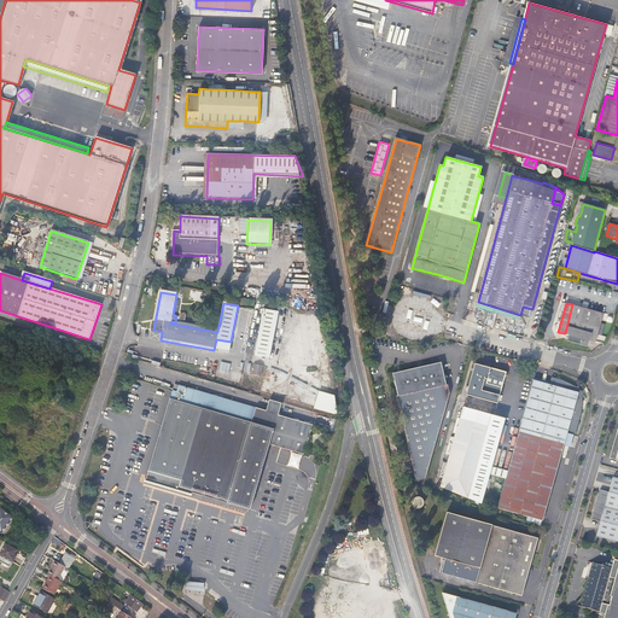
[(590,340),(598,313),(572,304),(565,333),(569,334),(567,340),(587,347),(588,340),(590,340)]
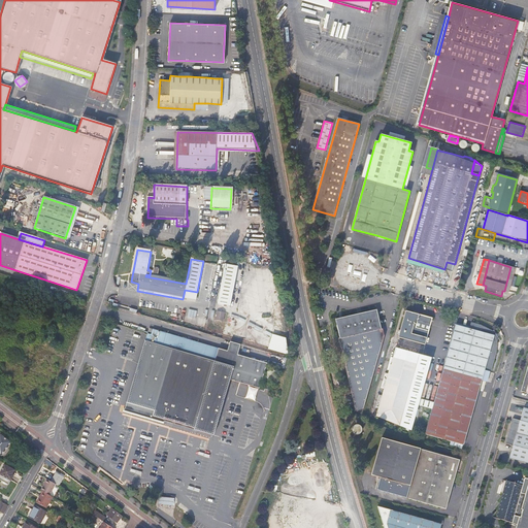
[(447,262),(444,269),(453,271),(455,264),(447,262)]
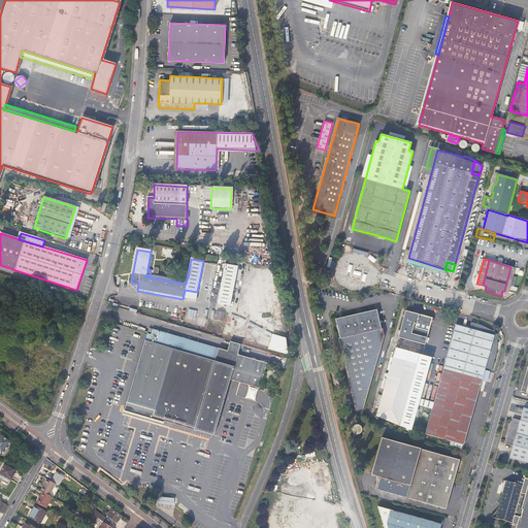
[(235,265),(229,264),(229,266),(226,266),(225,266),(218,305),(230,307),(238,268),(235,267),(235,265)]
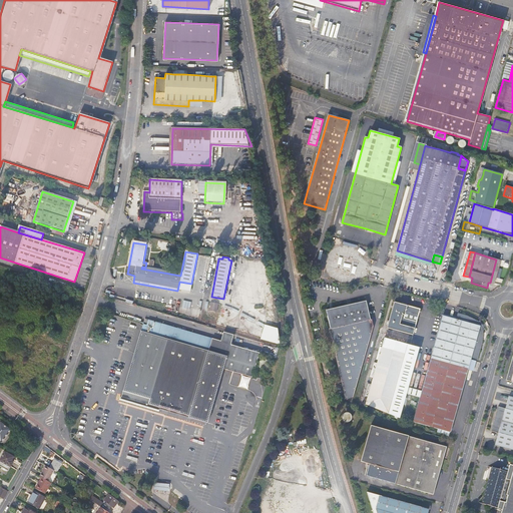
[(501,261),(496,260),(490,283),(495,285),(501,261)]
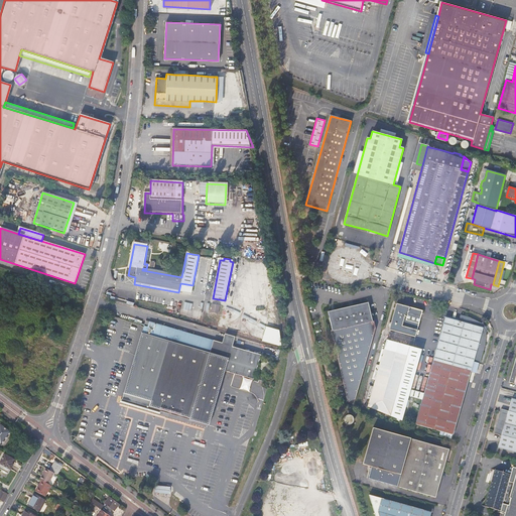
[(191,294),(192,285),(180,283),(178,292),(191,294)]
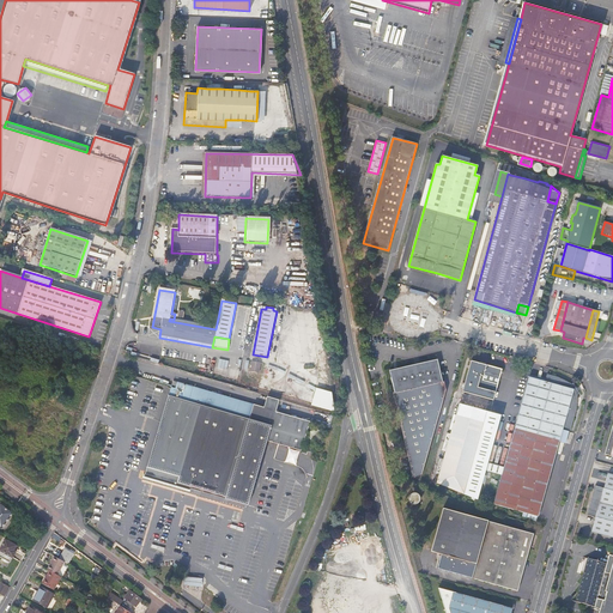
[(445,390),(437,360),(390,371),(414,475),(422,473),(445,390)]
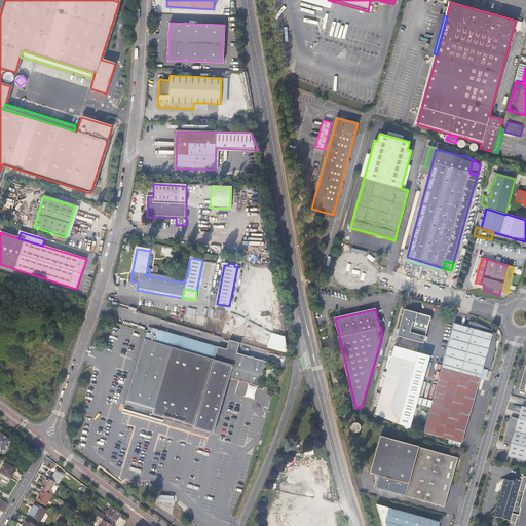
[(397,337),(403,339),(423,345),(430,318),(404,311),(397,337)]
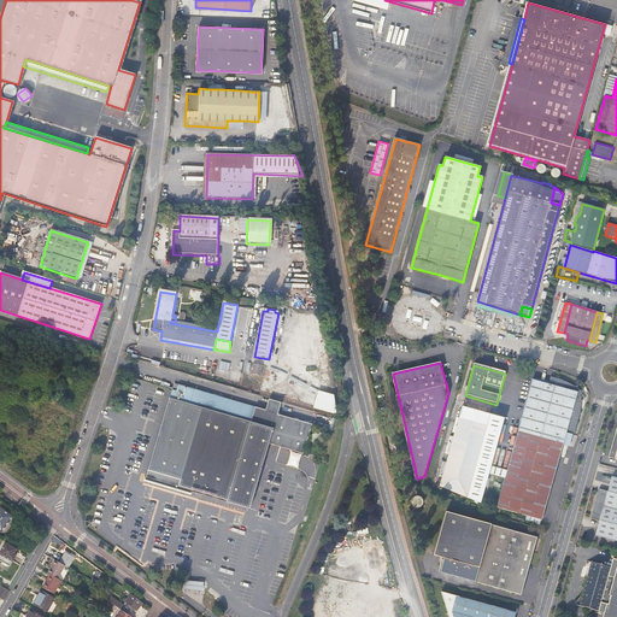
[(533,381),(524,412),(516,441),(562,453),(568,433),(575,434),(575,432),(581,411),(582,398),(576,388),(562,381),(552,378),(550,386),(533,381)]
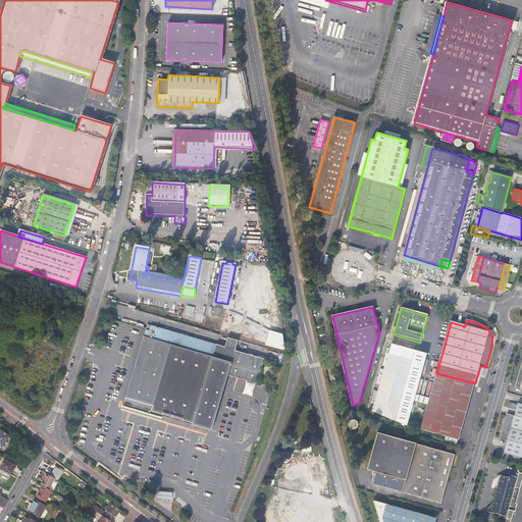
[(161,414),(192,422),(191,425),(210,431),(229,364),(214,360),(216,354),(213,353),(214,347),(146,327),(128,388),(127,388),(122,406),(160,417),(161,414)]
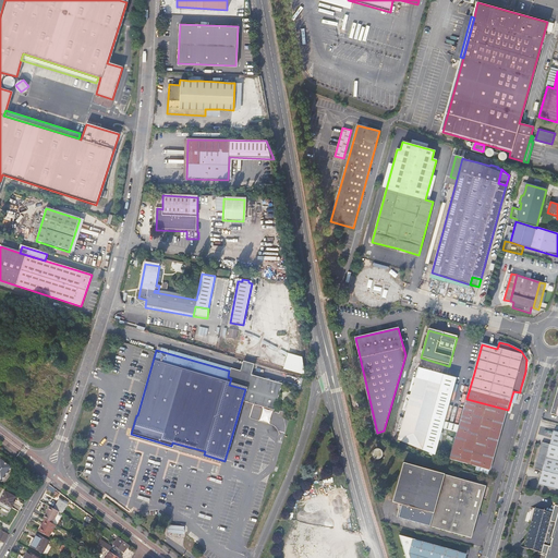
[(304,374),(304,355),(288,353),(283,368),(304,374)]
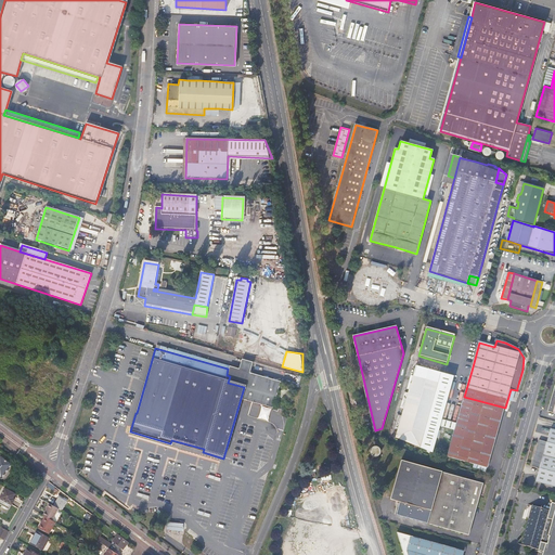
[(246,385),(242,399),(273,409),(282,382),(261,375),(258,388),(246,385)]
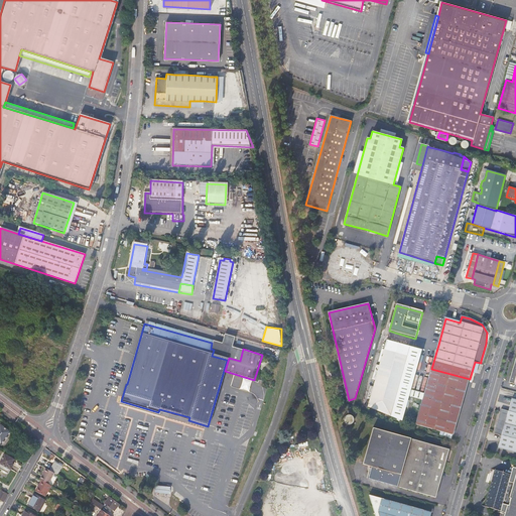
[(390,417),(407,358),(385,351),(368,408),(390,417)]
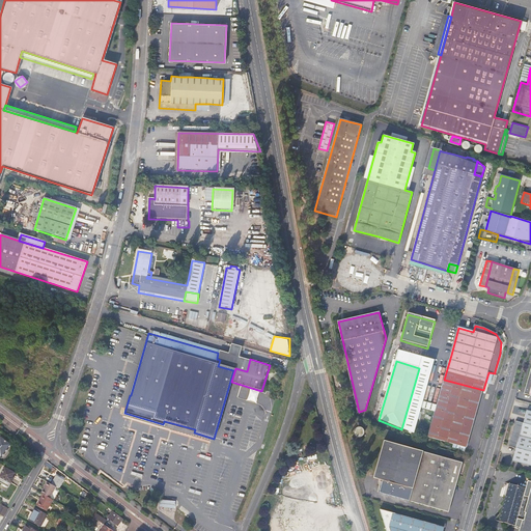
[(277,373),(275,372),(273,372),(271,373),(269,374),(269,376),(268,379),(269,381),(270,382),(272,383),(274,384),(276,383),(278,382),(279,380),(279,378),(278,375),(277,373)]
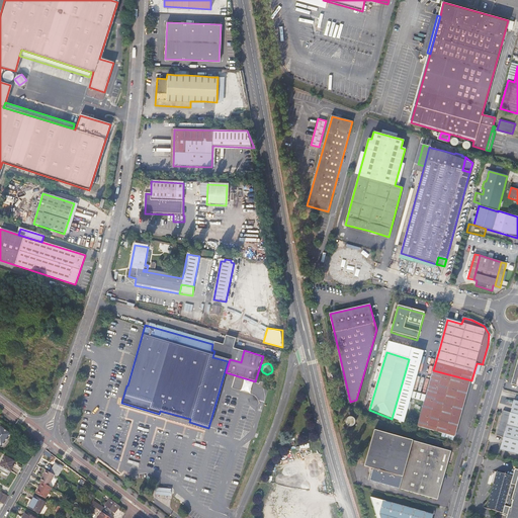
[(455,436),(471,380),(433,370),(417,425),(455,436)]
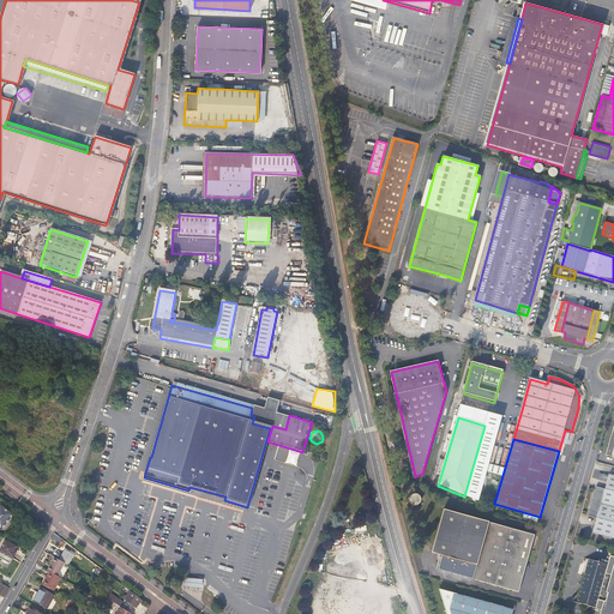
[(315,456),(318,446),(308,444),(305,452),(315,456)]
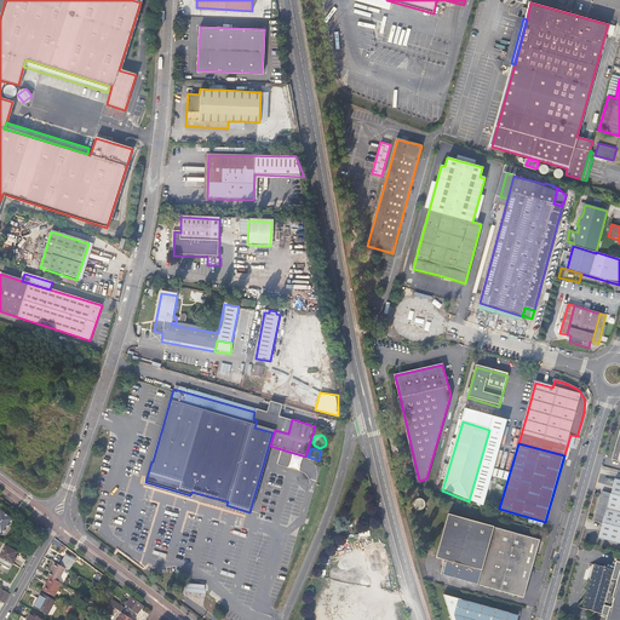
[(600,538),(619,543),(619,480),(616,480),(613,494),(603,492),(595,521),(604,523),(600,538)]
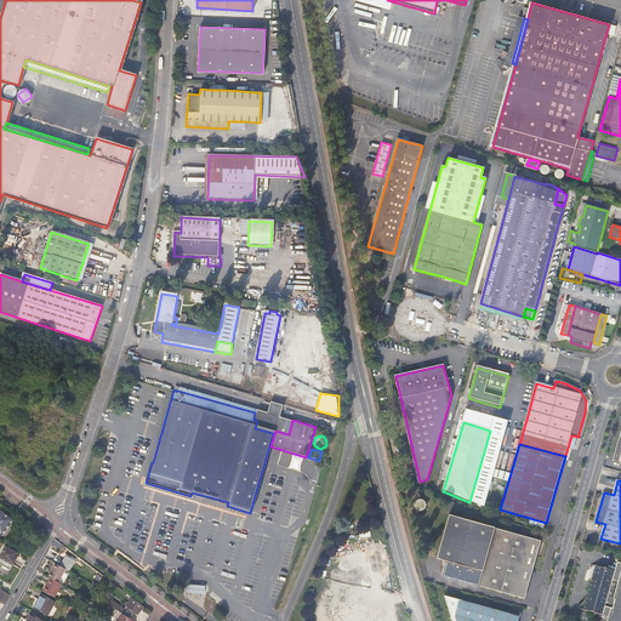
[(415,508),(423,510),(425,500),(416,499),(415,508)]
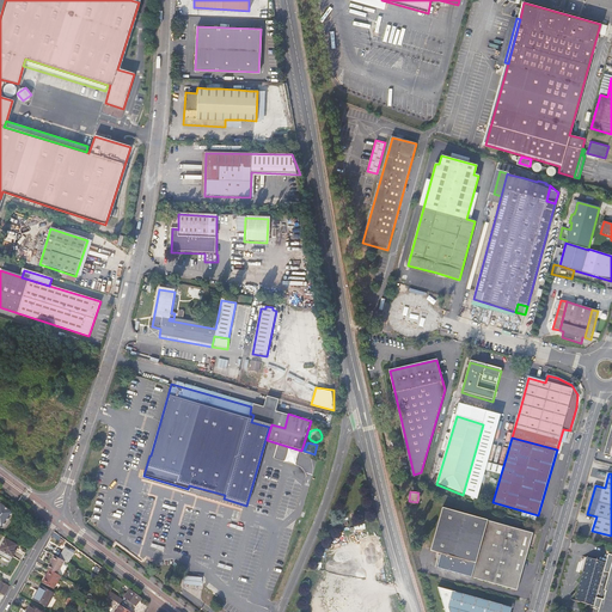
[(0,527),(12,513),(0,502),(0,527)]
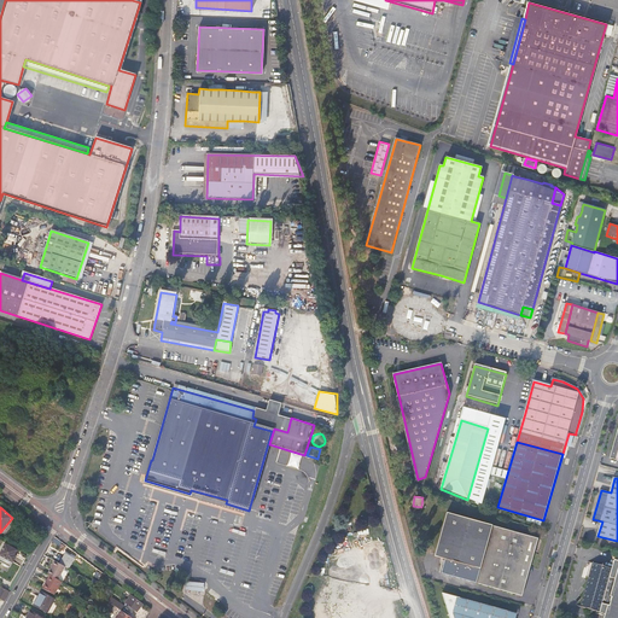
[(468,581),(485,523),(449,513),(436,555),(447,559),(442,573),(468,581)]
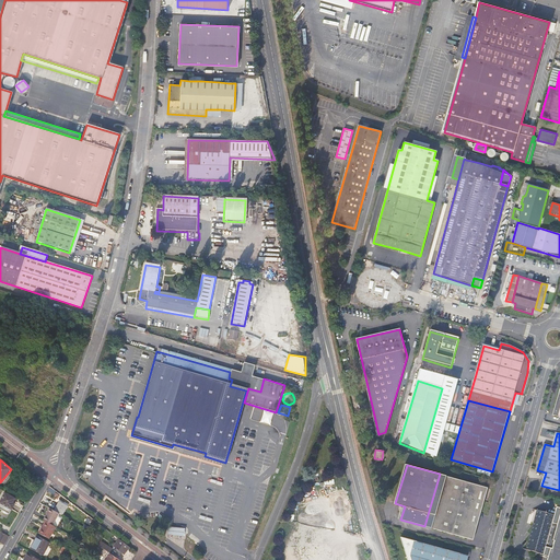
[(489,488),(440,474),(424,526),(464,538),(470,512),(481,515),(489,488)]
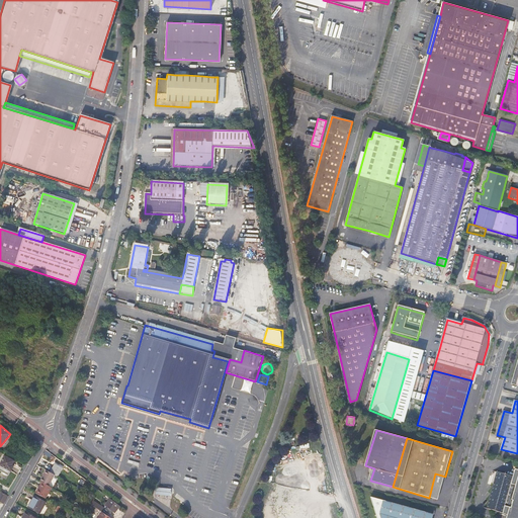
[(0,471),(7,476),(14,462),(3,456),(0,461),(0,471)]
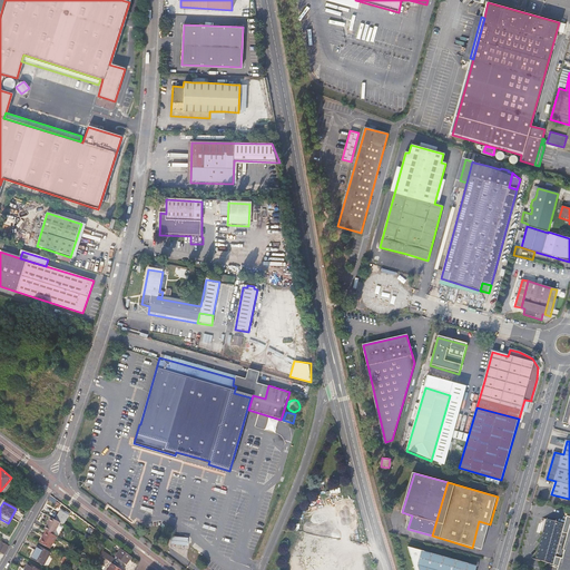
[(59,522),(61,524),(67,513),(64,512),(62,513),(59,511),(53,520),(59,522)]
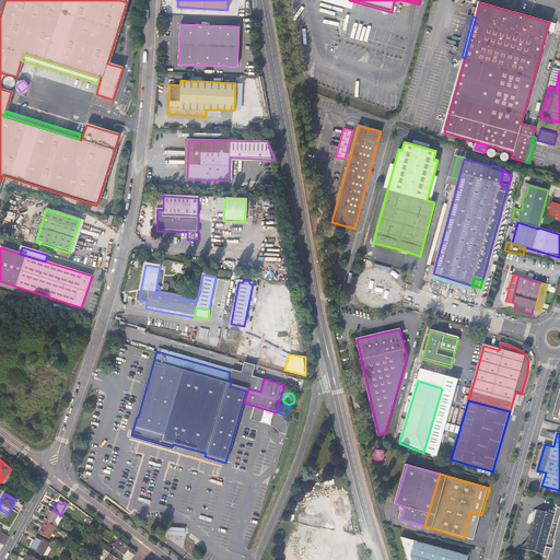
[(559,559),(559,508),(558,515),(552,514),(536,509),(524,548),(547,556),(546,559),(559,559)]
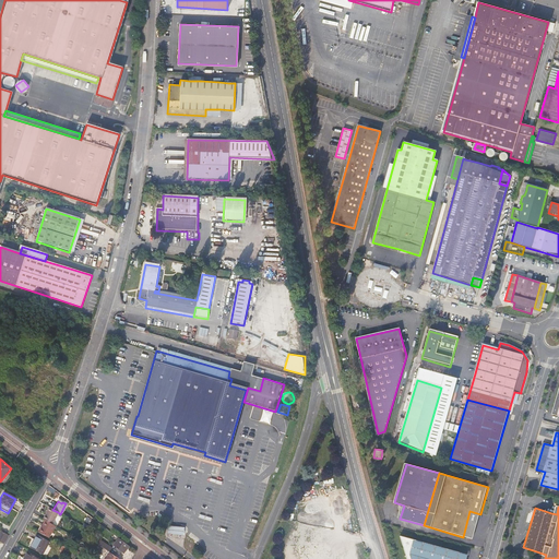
[(52,510),(48,508),(42,519),(44,520),(50,524),(58,512),(52,510)]
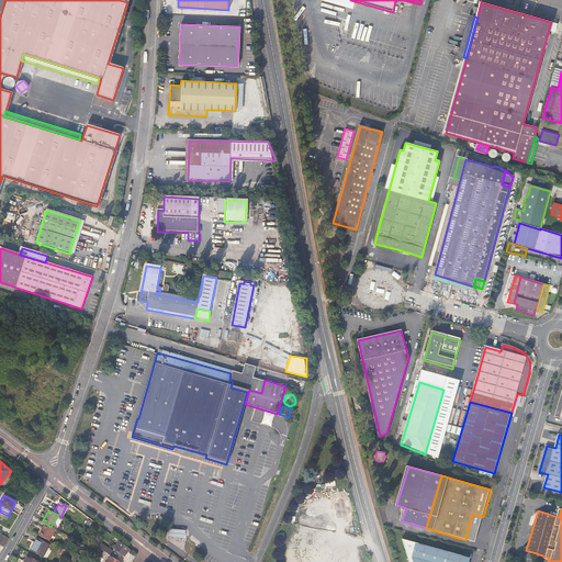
[(472,514),(465,540),(475,542),(483,517),(472,514)]
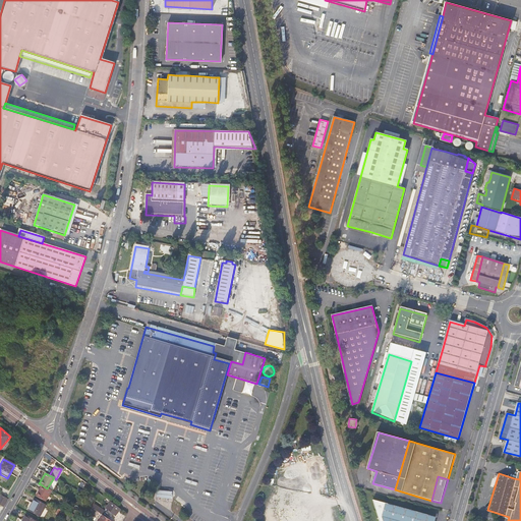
[(39,490),(36,497),(44,501),(50,490),(47,488),(41,484),(38,489),(39,490)]
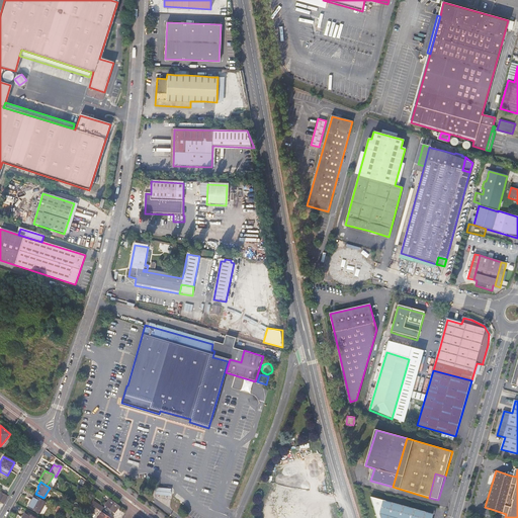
[(162,496),(168,496),(169,489),(163,488),(155,487),(154,495),(162,496)]
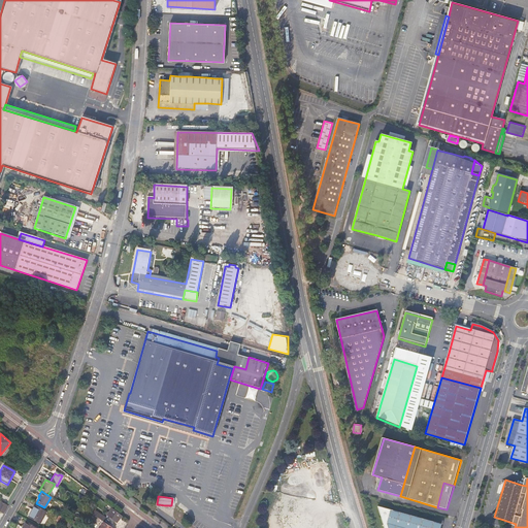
[(43,516),(45,512),(34,506),(28,517),(39,523),(43,516)]
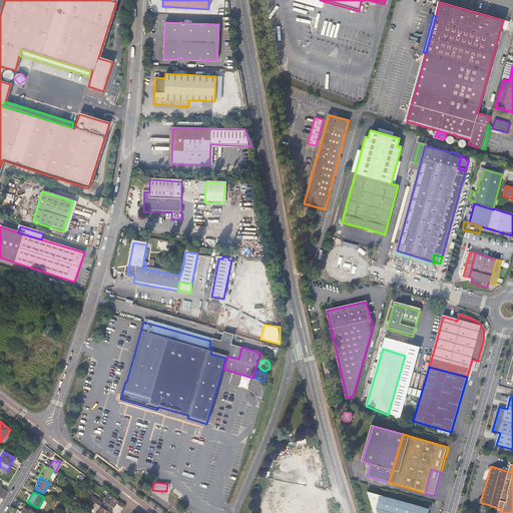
[(374,512),(420,512),(422,507),(368,492),(374,512)]
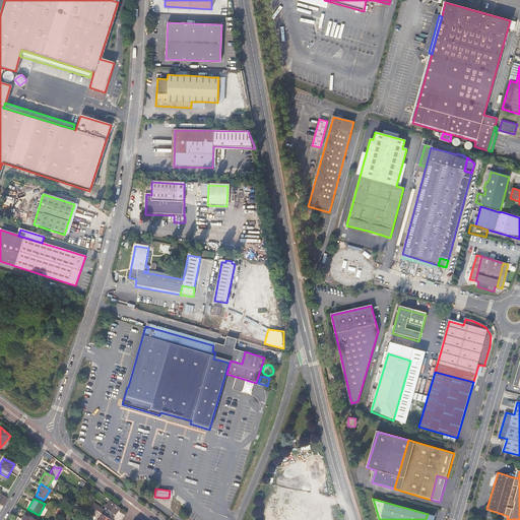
[(115,516),(120,509),(110,501),(105,508),(108,510),(106,513),(111,516),(113,514),(115,516)]
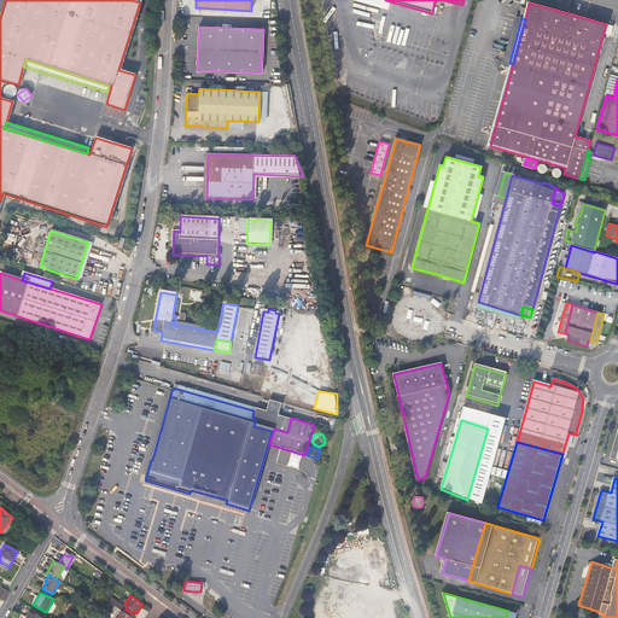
[(106,596),(104,600),(120,611),(122,607),(106,596)]
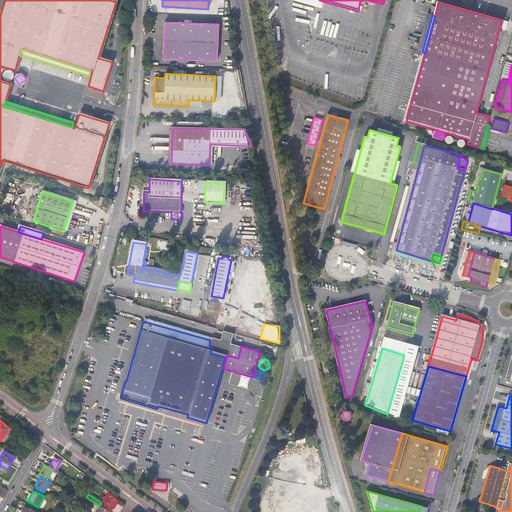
[(65,510),(67,506),(56,500),(54,504),(65,510)]
